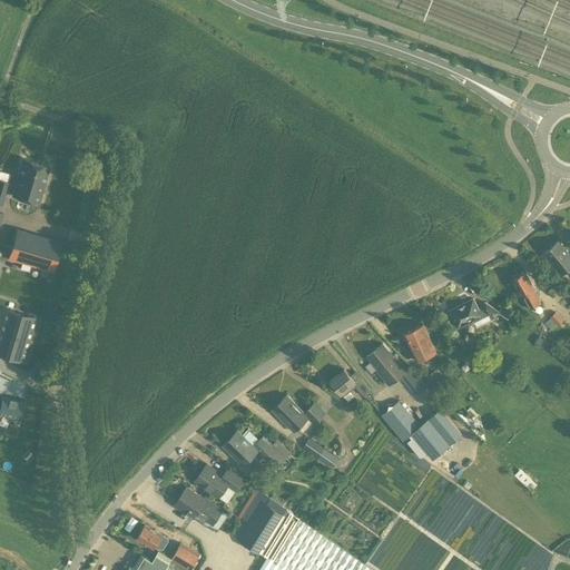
[(22,158),(11,195),(38,203),(49,166),(22,158)]
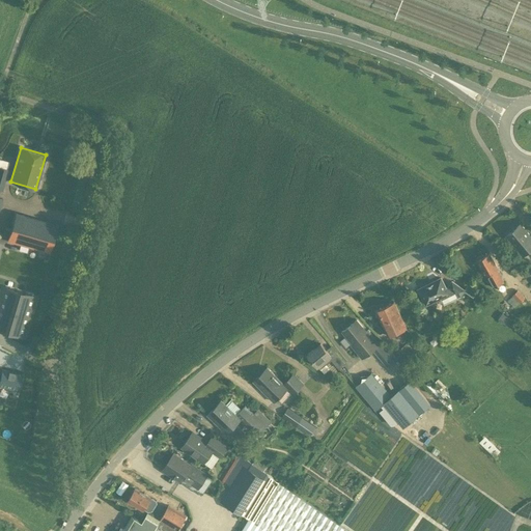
[(0,190),(3,191),(9,170),(0,167),(0,190)]
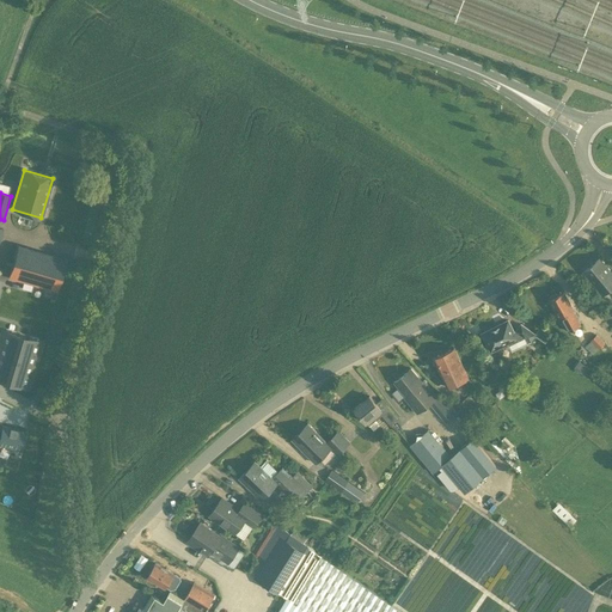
[(8,277),(18,280),(56,292),(66,259),(17,246),(8,277)]
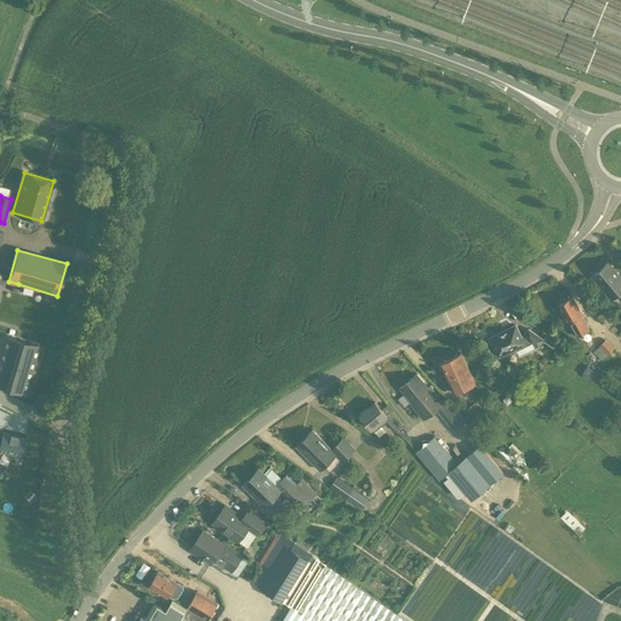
[(620,277),(609,262),(592,275),(611,298),(620,290),(620,277)]
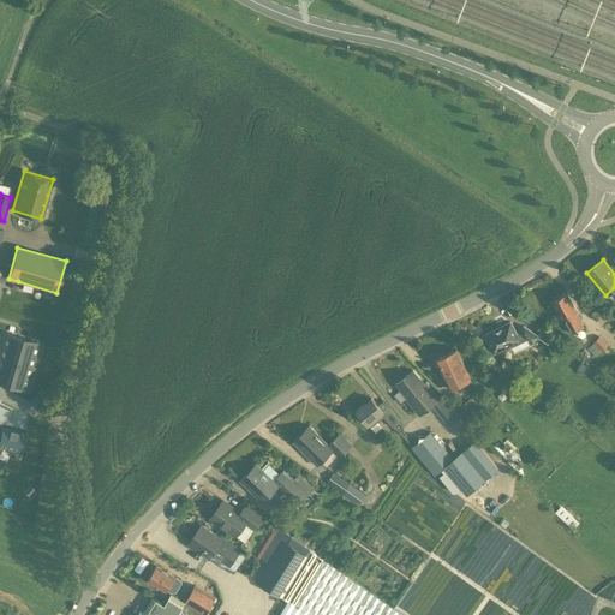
[(557,294),(551,298),(551,302),(562,320),(563,320),(572,334),(584,327),(577,312),(577,311),(567,293),(561,296),(557,294)]
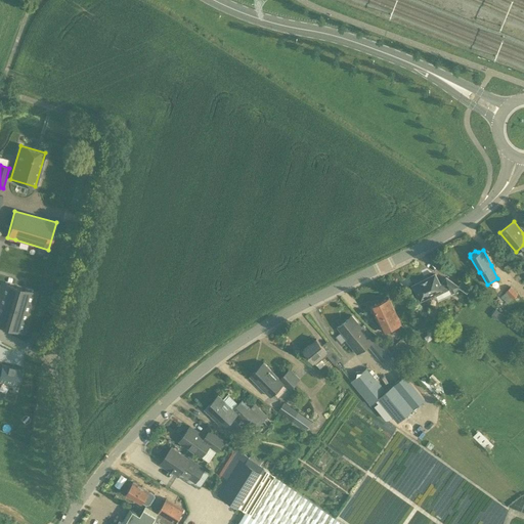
[(412,286),(421,301),(447,288),(454,293),(460,287),(446,276),(442,284),(440,285),(435,274),(412,286)]
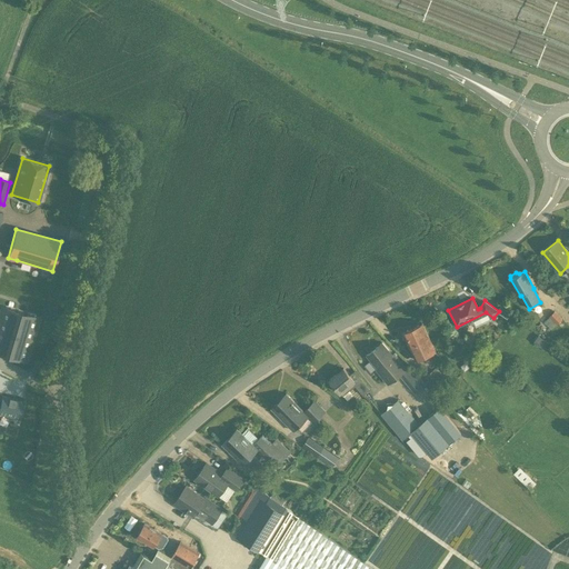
[(0,329),(13,335),(20,312),(5,308),(1,321),(0,321),(0,329)]
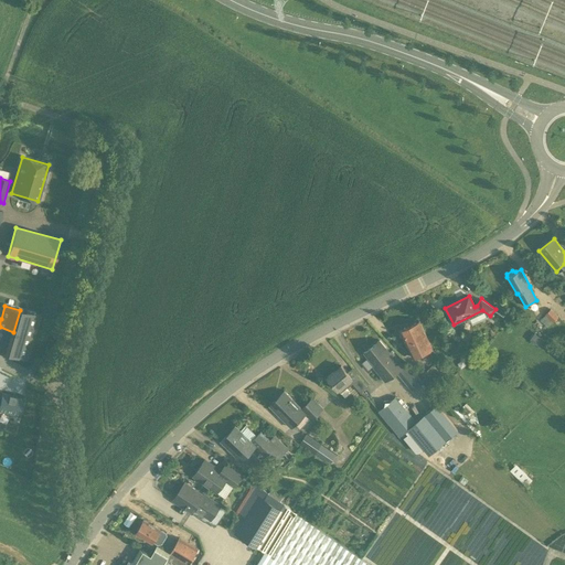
[(558,317),(551,309),(540,319),(547,328),(555,321),(556,322),(560,320),(557,318),(558,317)]
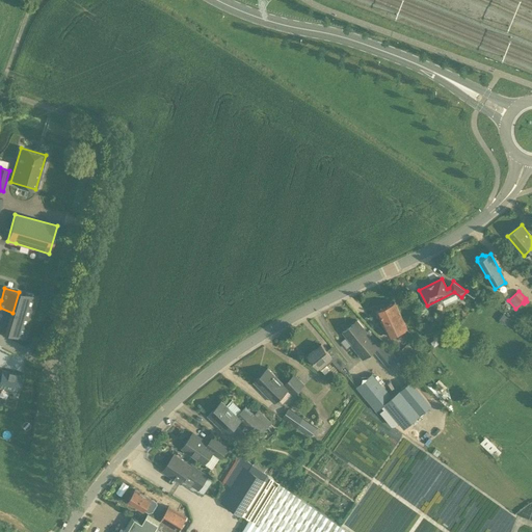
[(33,296),(19,292),(12,313),(30,317),(32,310),(30,309),(33,296)]
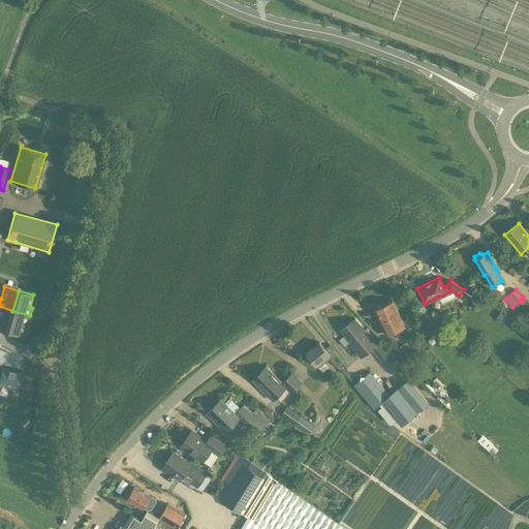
[(374,309),(386,335),(405,325),(392,300),(374,309)]
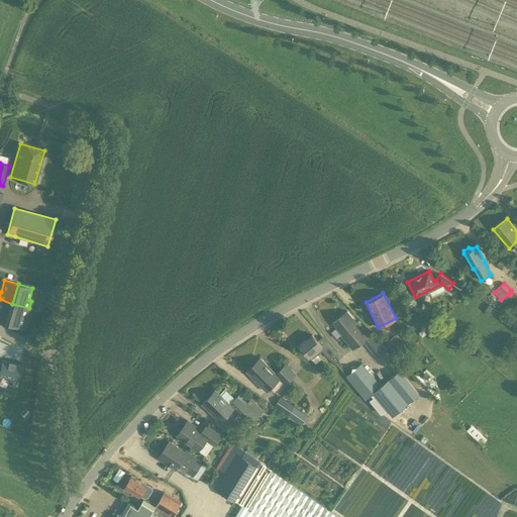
[(0,321),(7,323),(12,304),(0,299),(0,321)]
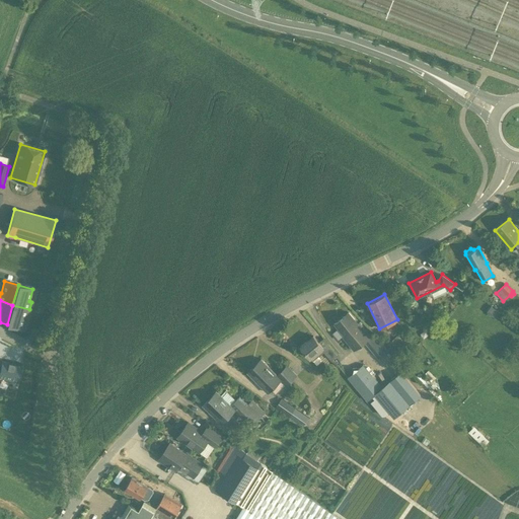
[(27,317),(29,309),(12,305),(7,324),(21,328),(24,316),(27,317)]
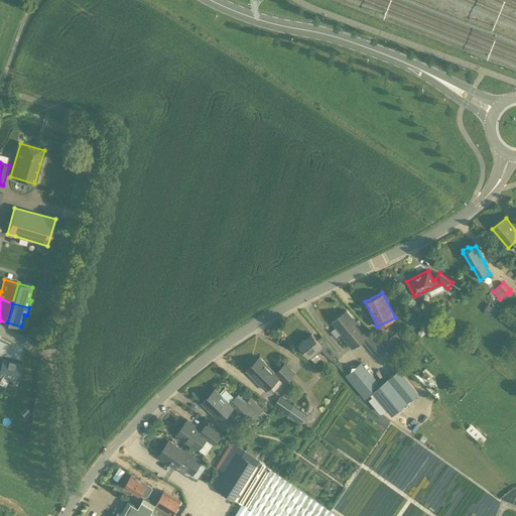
[(484,310),(498,319),(502,313),(488,304),(484,310)]
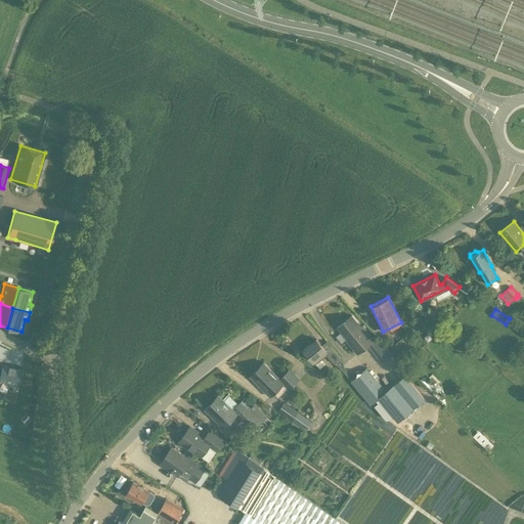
[(351,315),(338,326),(347,339),(346,340),(357,354),(367,346),(375,340),(362,325),(361,326),(351,315)]
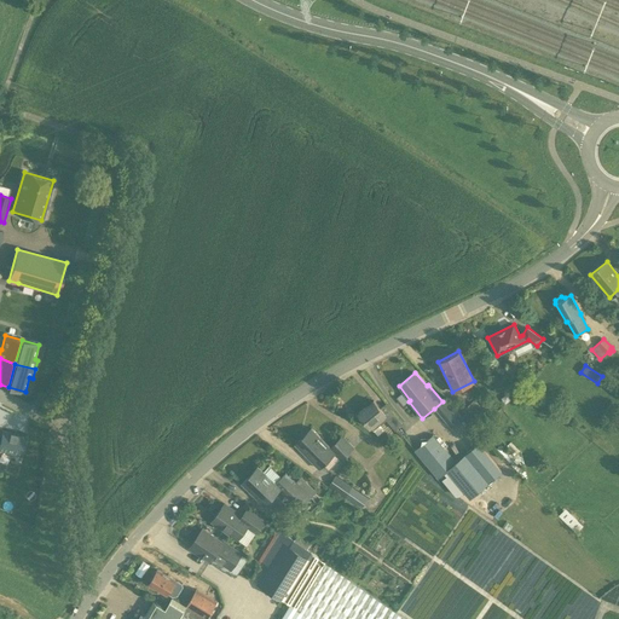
[(358,412),(370,427),(374,431),(387,420),(401,438),(404,435),(398,428),(403,424),(386,404),(381,409),(374,400),(358,412)]
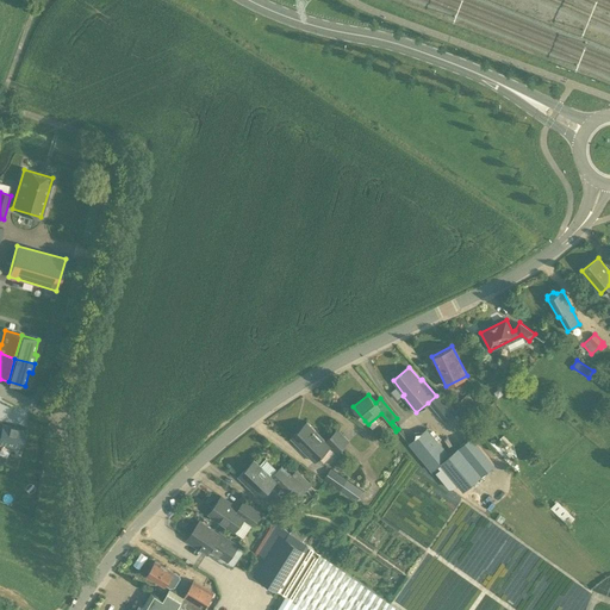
[(447,400),(464,418),(478,405),(467,394),(459,402),(453,394),(447,400)]
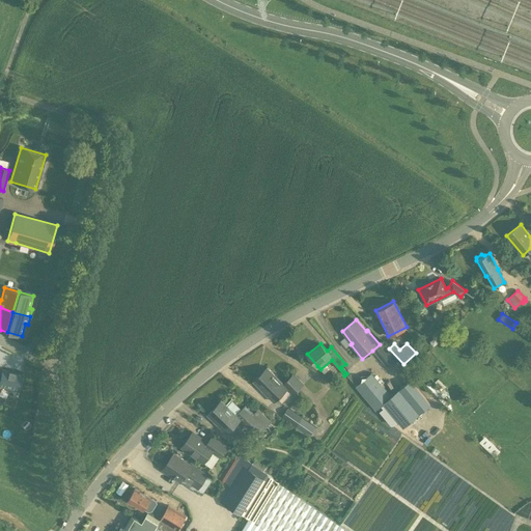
[(397,359),(392,353),(382,361),(387,367),(397,359)]
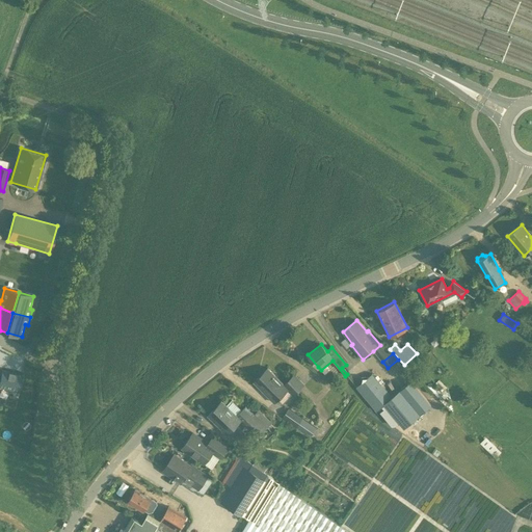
[(267,368),(254,382),(274,402),(287,390),(294,396),(304,384),(294,374),(284,384),(267,368)]
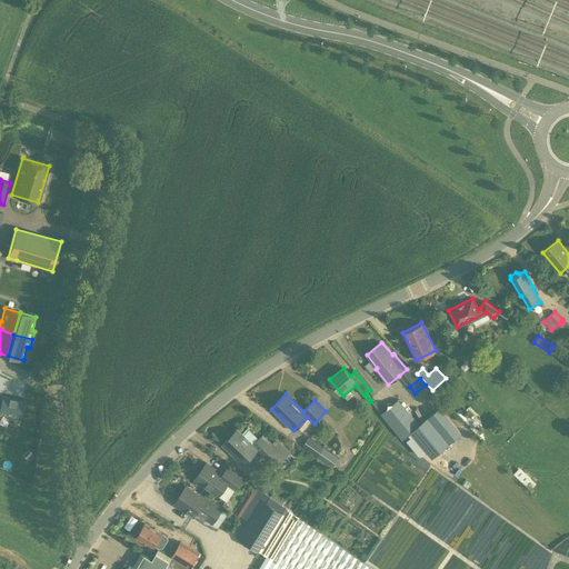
[(0,419),(10,422),(12,417),(19,419),(23,401),(17,400),(17,398),(9,397),(9,398),(2,396),(1,399),(0,398),(0,419)]
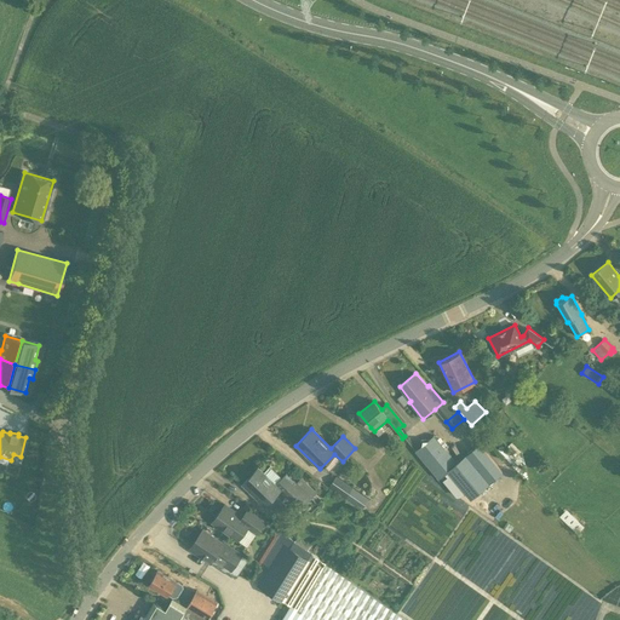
[(500,441),(493,432),(486,438),(493,447),(500,441)]
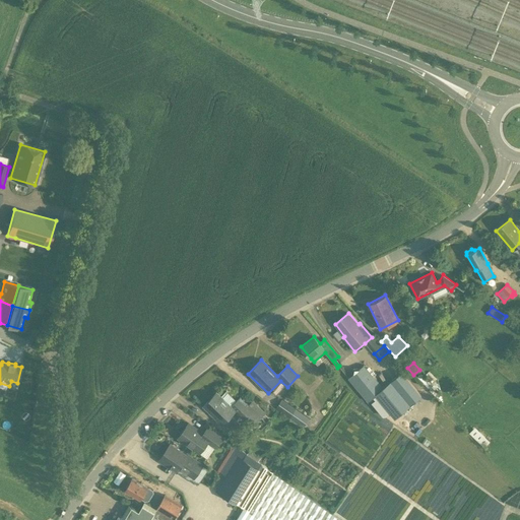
[(376,395),(394,417),(420,396),(401,373),(383,388),(364,365),(348,378),(368,401),(376,395)]
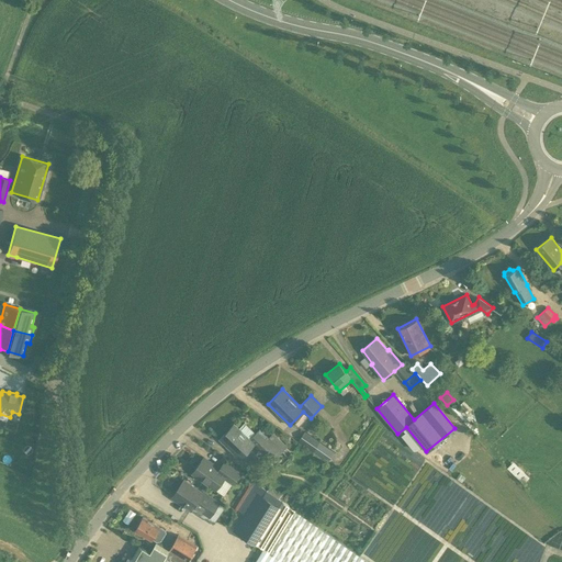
[(255,444),(234,424),(220,439),(240,459),(255,444)]
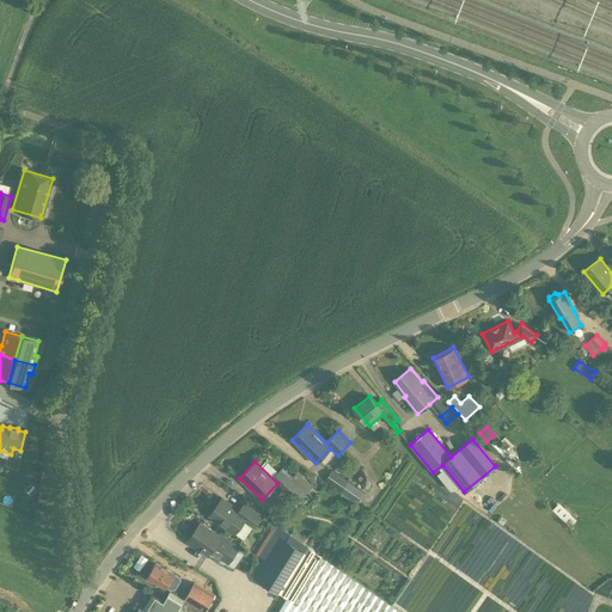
[(365,493),(354,485),(332,471),(325,481),(357,502),(365,493)]
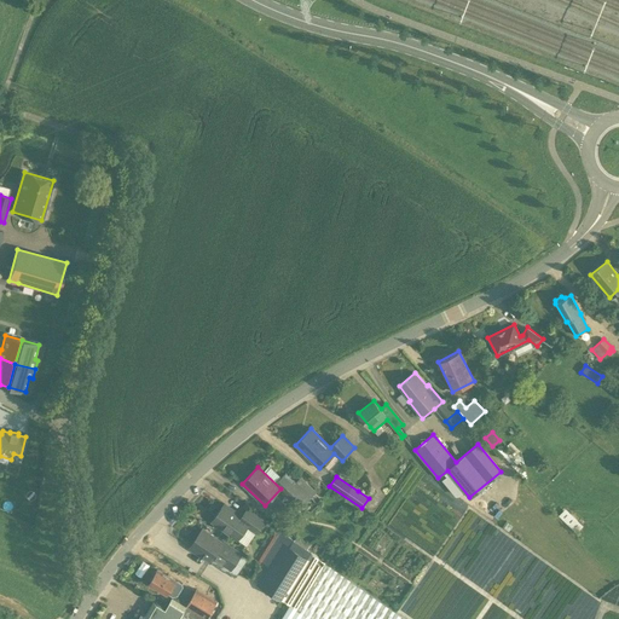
[(282,492),(300,509),(312,497),(294,479),(282,492)]
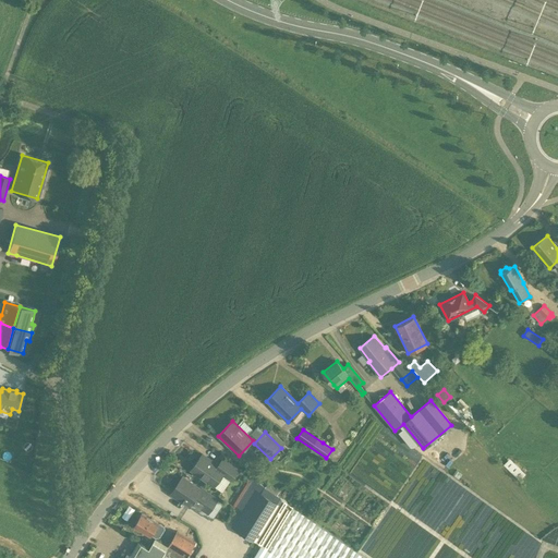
[(191,470),(214,486),(222,474),(231,480),(239,469),(222,458),(218,464),(202,453),(191,470)]
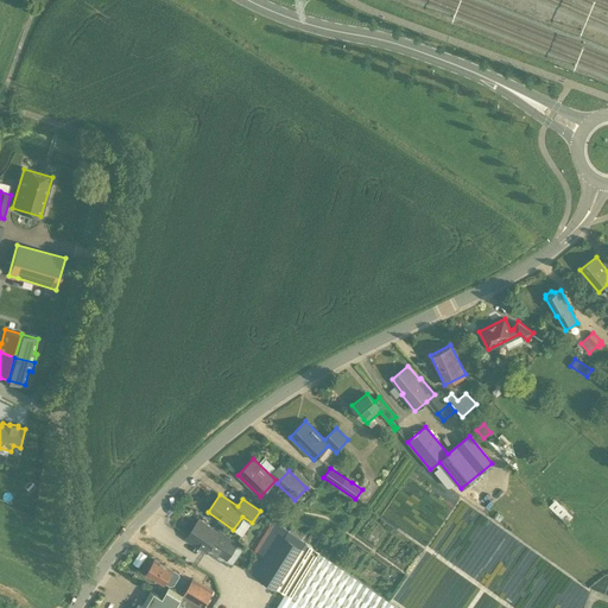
[(572,517),(556,500),(550,507),(555,512),(556,511),(563,517),(561,518),(567,523),(572,517)]
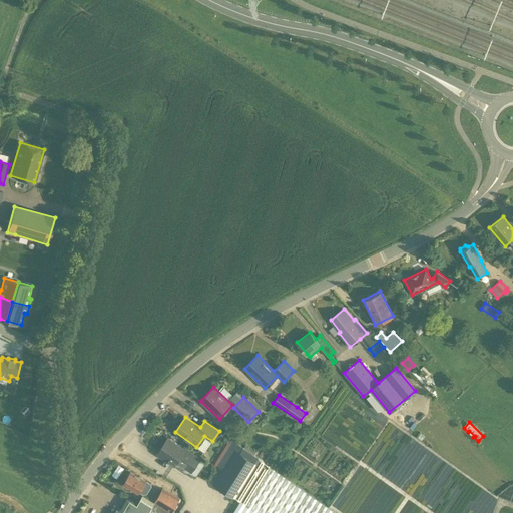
[(221,469),(212,483),(240,501),(233,512),(336,512),(255,455),(257,453),(245,446),(244,448),(227,437),(227,445),(215,464),(218,466),(217,466),(221,469)]
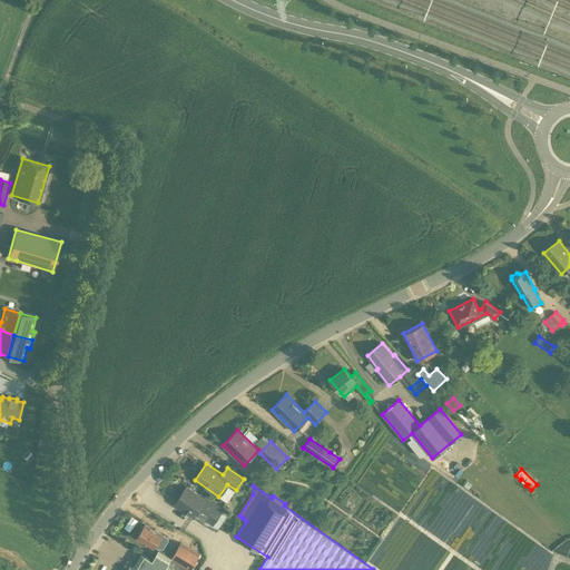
[(186,488),(174,504),(194,518),(196,513),(212,524),(222,510),(205,499),(205,500),(186,488)]
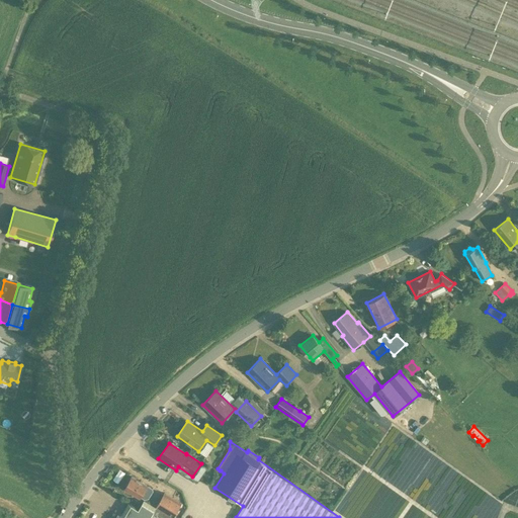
[(133,478),(125,489),(140,498),(141,496),(145,499),(152,488),(140,481),(140,482),(133,478)]
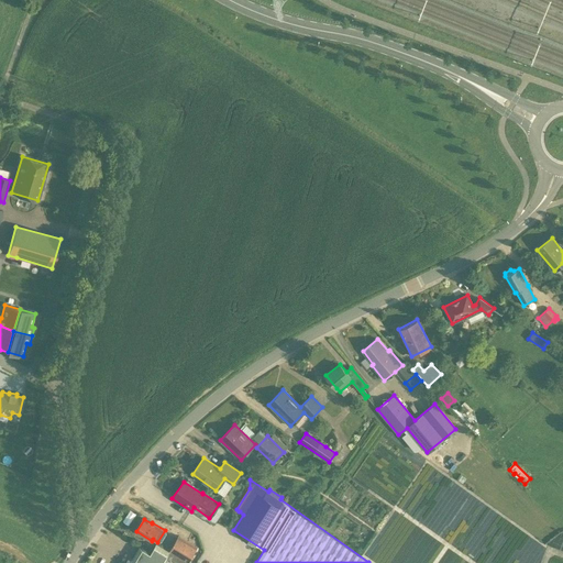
[(198,547),(179,536),(169,550),(188,562),(198,547)]
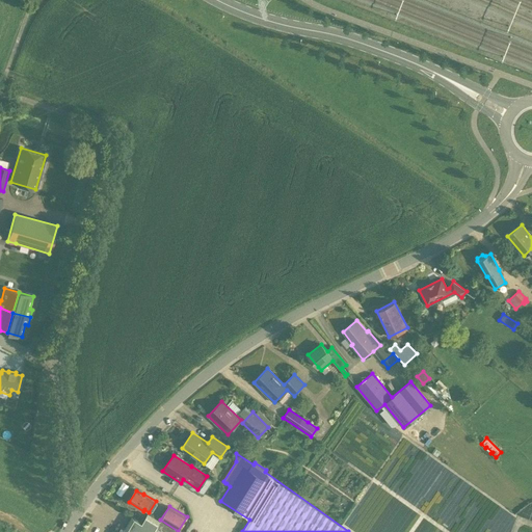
[(180,531),(178,531),(160,520),(160,521),(148,512),(142,523),(131,516),(125,528),(131,531),(123,531),(122,531),(180,531)]
